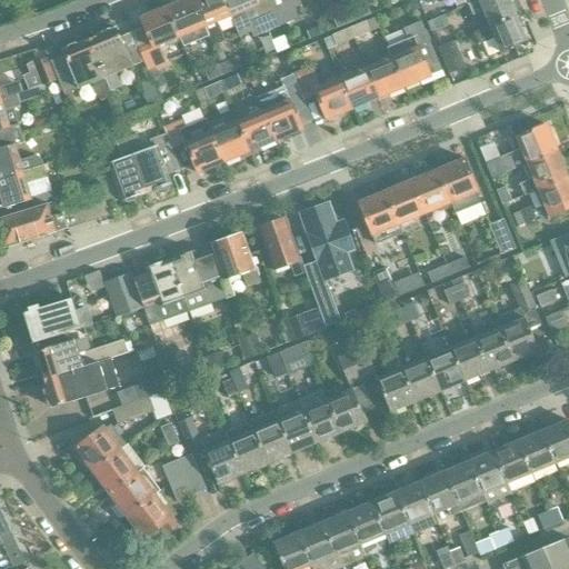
[(180,38),(183,47),(209,36),(193,0),(183,0),(166,8),(179,39),(180,38)]
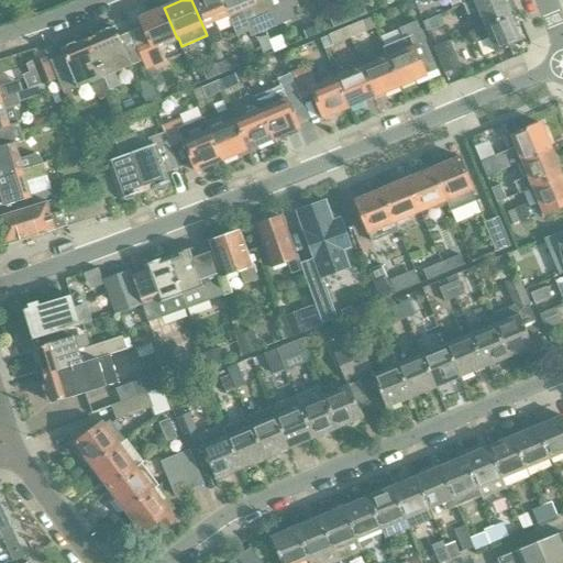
[(228,17),(220,0),(191,0),(207,35),(210,45),(211,45),(217,43),(222,41),(214,22),(228,17)]
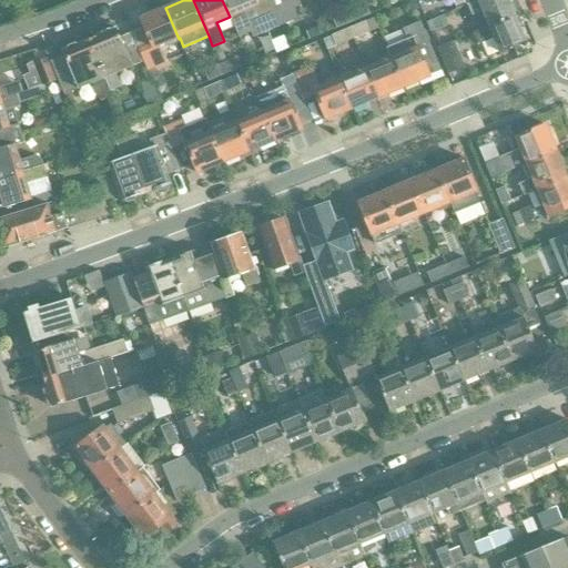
[(251,32),(254,38),(280,28),(267,0),(222,0),(230,17),(231,17),(239,38),(251,32)]
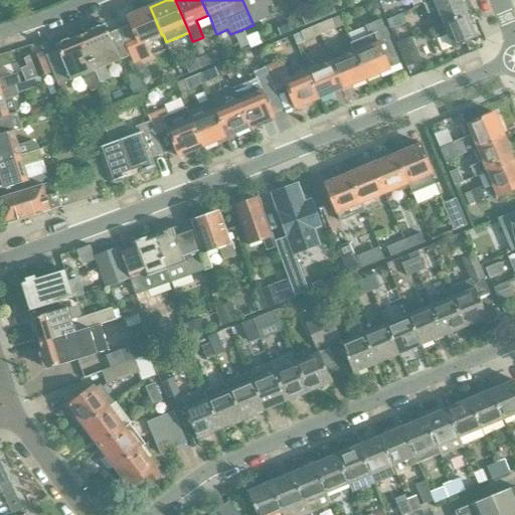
[(242,0),(253,25),(270,18),(265,4),(271,1),(270,0),(242,0)]
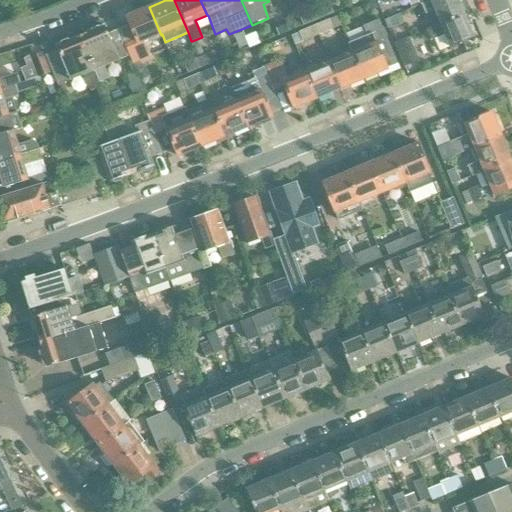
[(440,23),(464,13),(458,0),(432,0),(421,4),(425,14),(434,10),(440,23)]
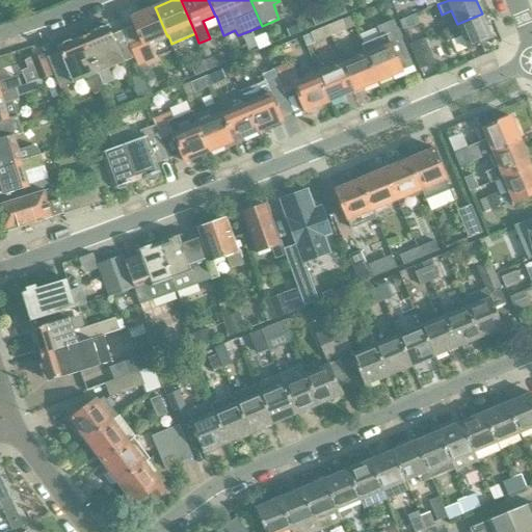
[(346,14),(342,3),(326,10),(330,21),(346,14)]
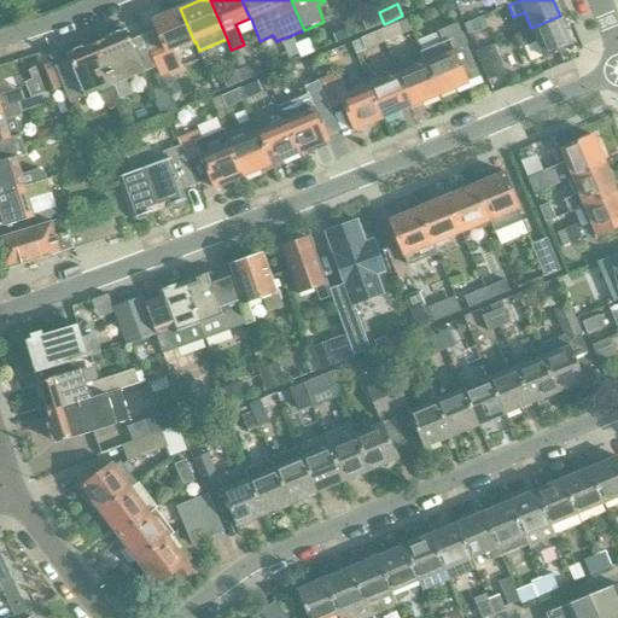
[(143,35),(156,68),(162,82),(181,74),(173,51),(194,42),(180,9),(152,19),(157,30),(143,35)]
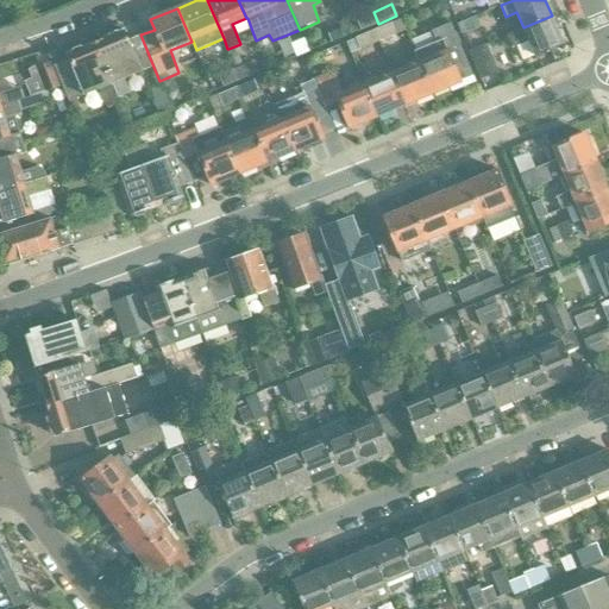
[(356,19),(360,31),(378,24),(374,12),(356,19)]
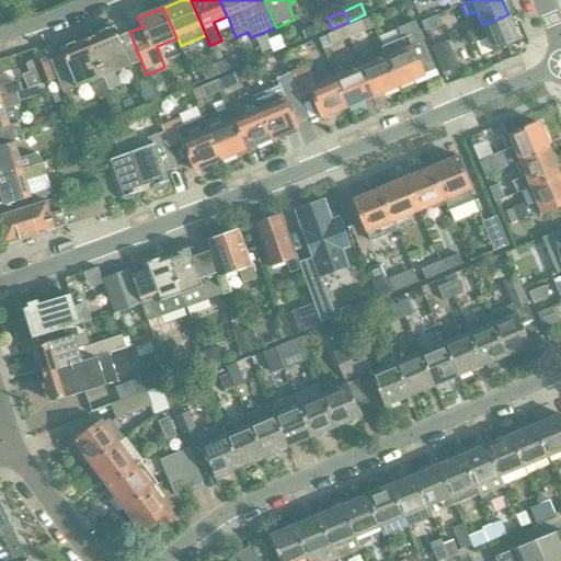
[(508,14),(482,25),(482,26),(466,33),(471,45),(476,43),(481,56),(492,52),(492,53),(519,41),(508,14)]
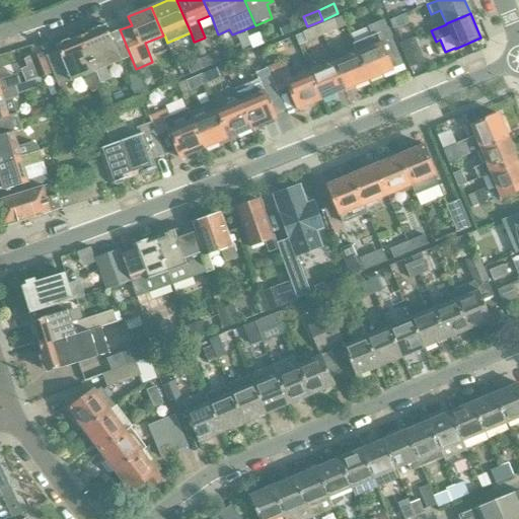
[(393,29),(409,23),(404,14),(389,20),(393,29)]
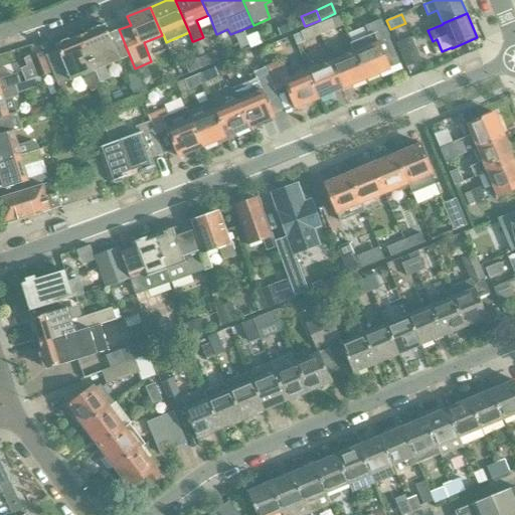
[(342,26),(338,16),(317,25),(320,35),(342,26)]
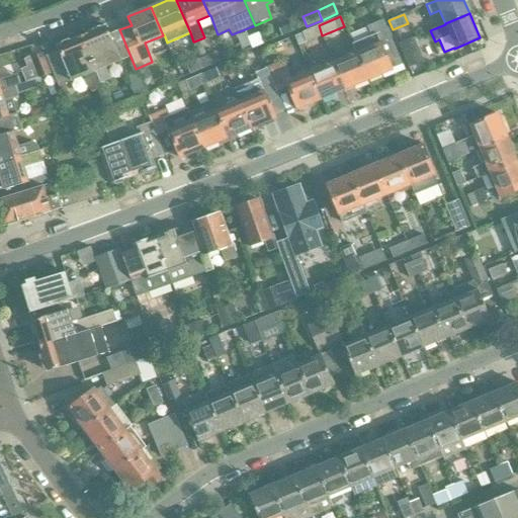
[(367,27),(370,36),(352,44),(367,80),(403,66),(384,20),(367,27)]
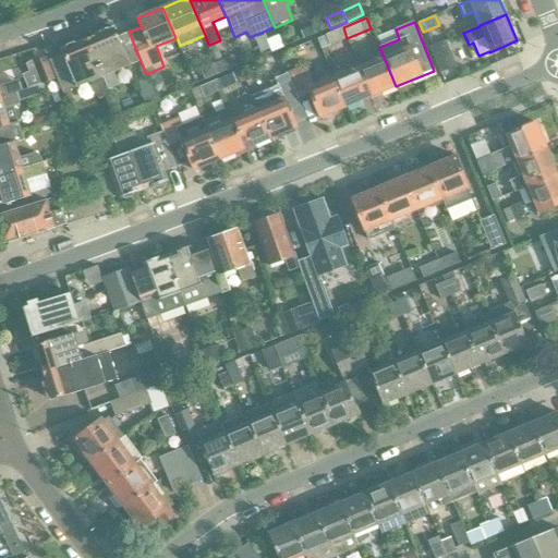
[(322,49),(347,38),(343,27),(317,38),(322,49)]
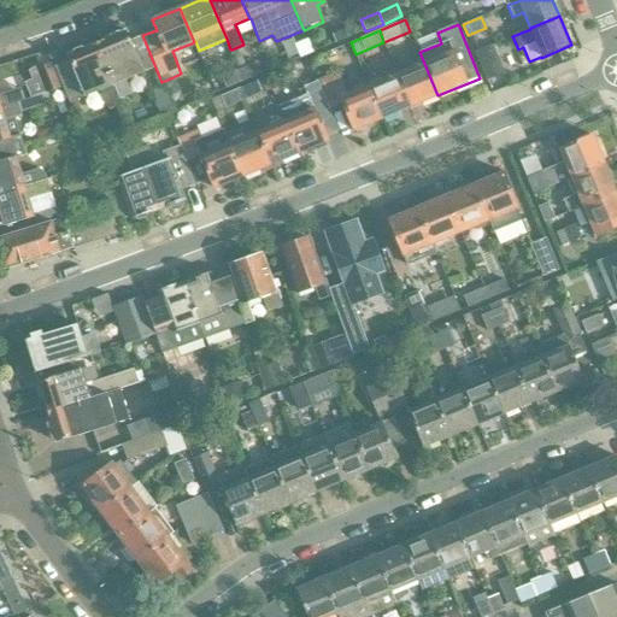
[(109,39),(95,43),(119,99),(131,94),(125,81),(156,68),(142,35),(130,41),(125,31),(122,33),(118,31),(111,35),(109,39)]
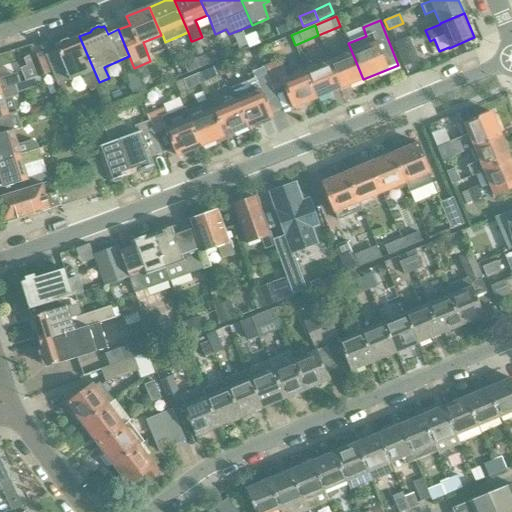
[(45,55),(57,85),(63,83),(70,80),(70,81),(83,76),(87,86),(90,85),(91,89),(100,85),(99,82),(79,36),(70,40),(67,39),(61,42),(59,45),(56,46),(57,50),(45,55)]
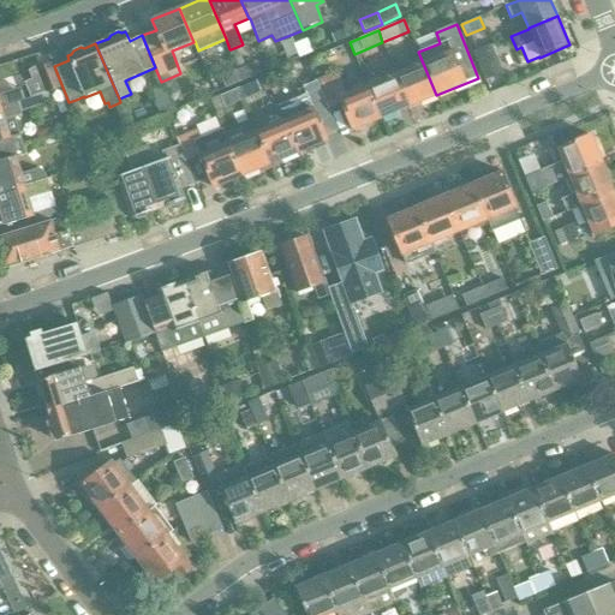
[(485,81),(502,73),(491,45),(473,52),(485,81)]
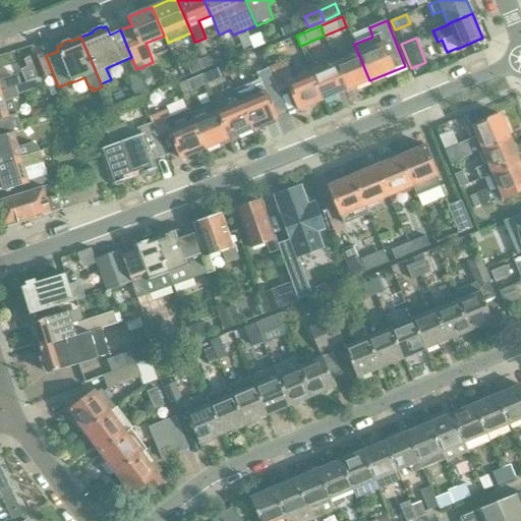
[(200,40),(195,42),(204,58),(208,56),(200,40)]
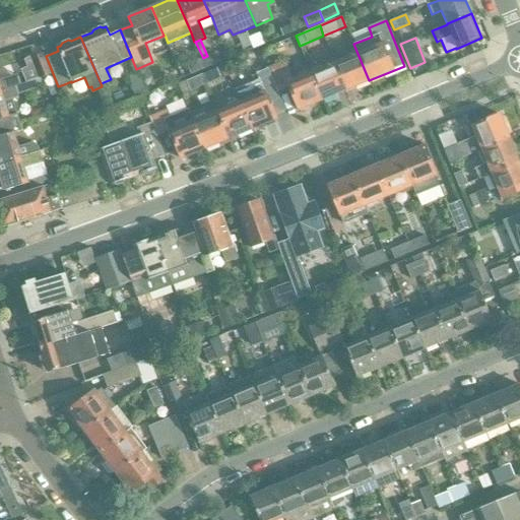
[(334,63),(345,90),(369,80),(353,44),(355,50),(343,55),(344,59),(334,63)]
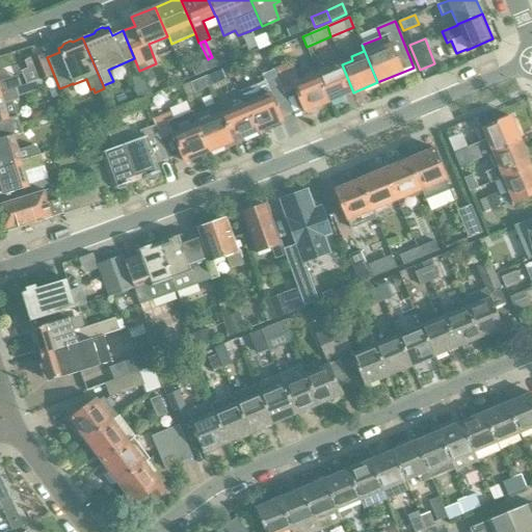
[(44,53),(31,58),(38,80),(41,80),(50,76),(52,76),(44,53)]
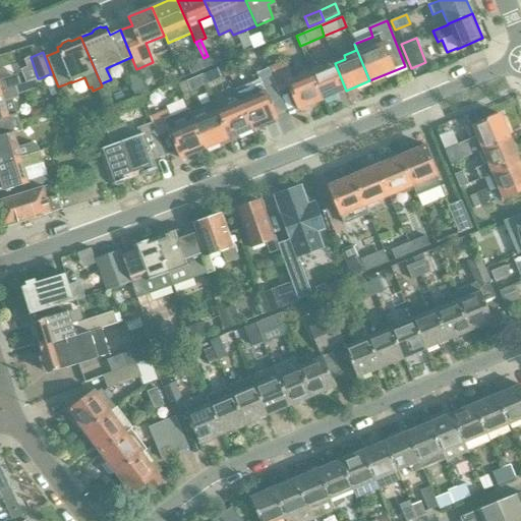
[(222,62),(218,52),(208,56),(204,58),(201,59),(206,68),(222,62)]
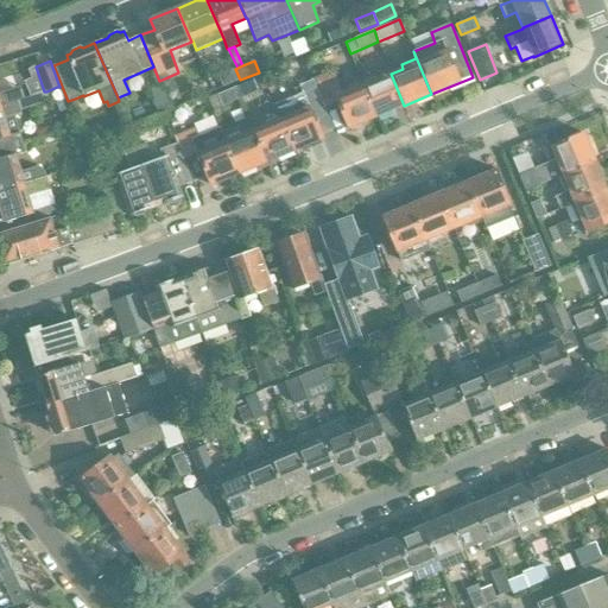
[(217,76),(222,88),(240,80),(235,69),(217,76)]
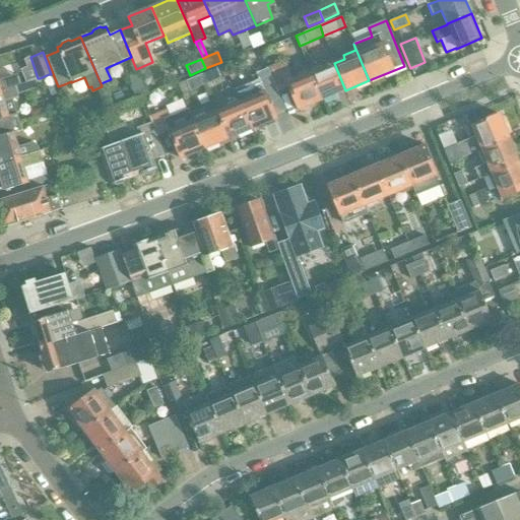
[(291,81),(283,62),(266,69),(275,91),(288,86),(298,110),(322,101),(311,73),(291,81)]
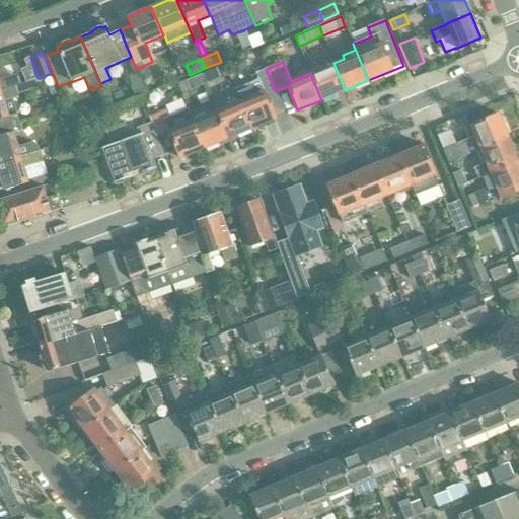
[(345,90),(334,63),(310,73),(321,100),(345,90)]
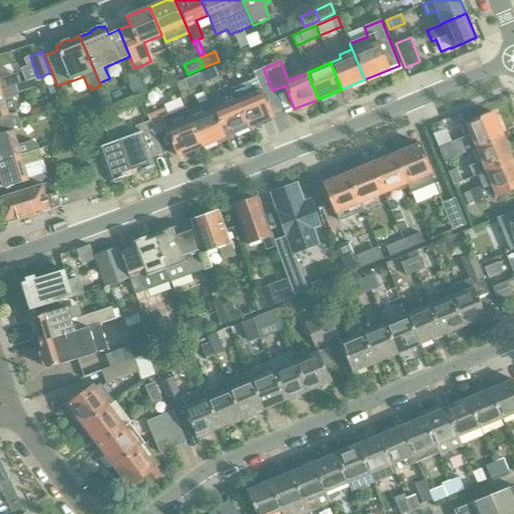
[(221,64),(214,67),(218,77),(219,77),(226,75),(221,64)]
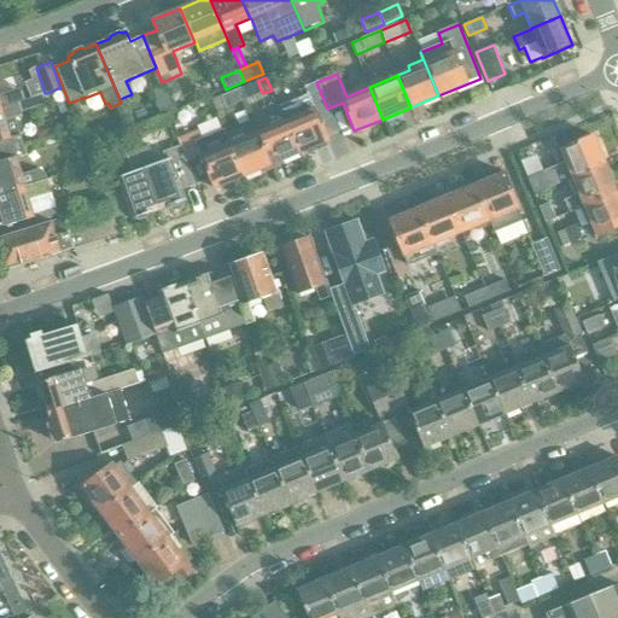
[(262,93),(257,81),(239,88),(244,100),(262,93)]
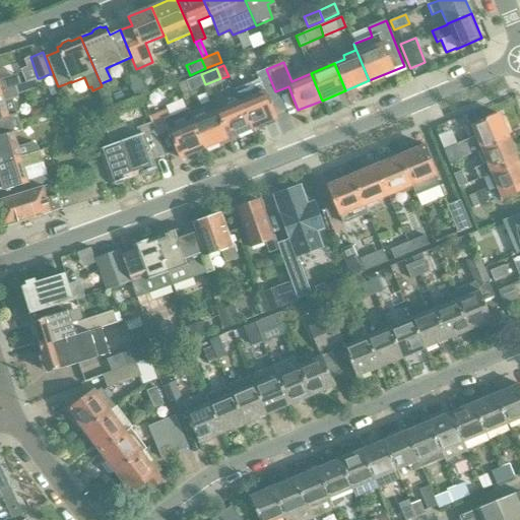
[(275,119),(266,95),(275,91),(266,69),(251,76),(254,82),(235,89),(240,103),(241,103),(252,129),(275,119)]
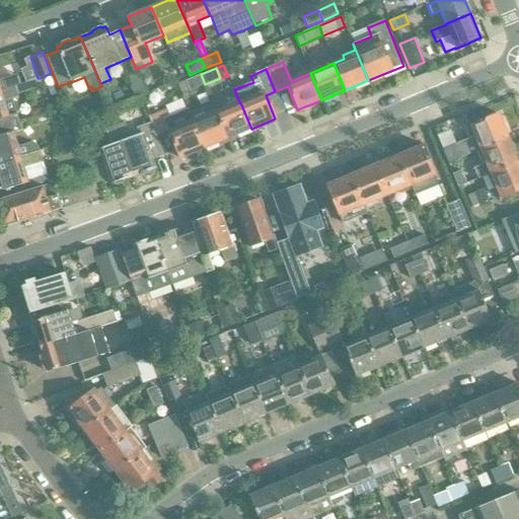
[(0,89),(20,84),(17,73),(0,78),(0,89)]
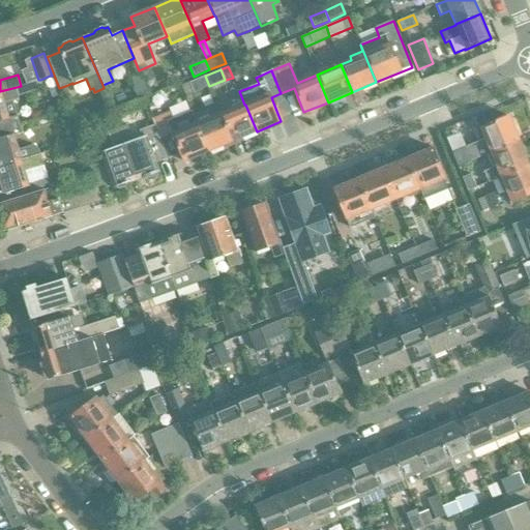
[(189,83),(194,92),(209,86),(205,76),(189,83)]
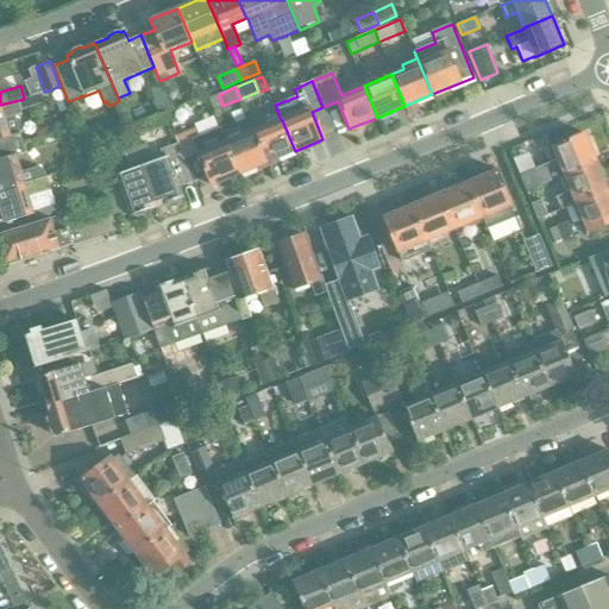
[(44,92),(0,105),(0,148),(22,142),(14,115),(20,114),(20,111),(50,101),(46,92),(44,92)]
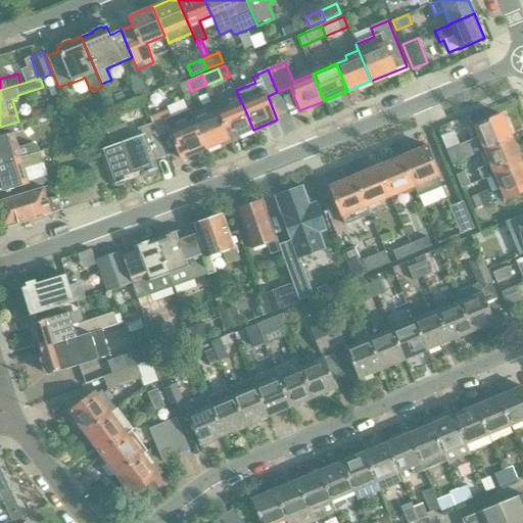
[(64,85),(58,87),(63,98),(69,96),(64,85)]
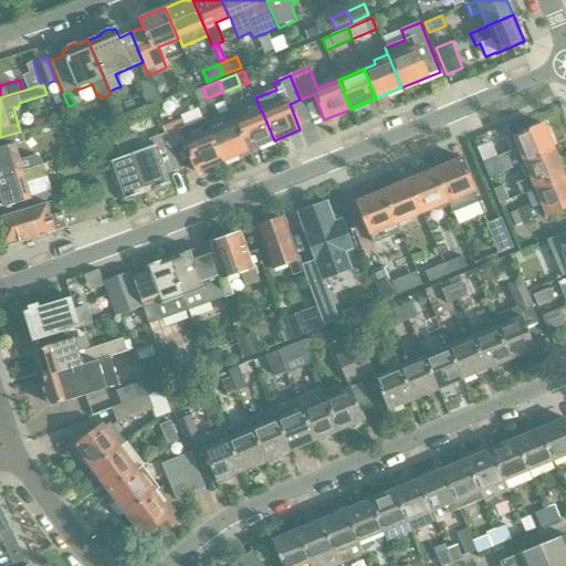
[(262,112),(261,112),(236,122),(248,152),(274,140),(262,112)]
